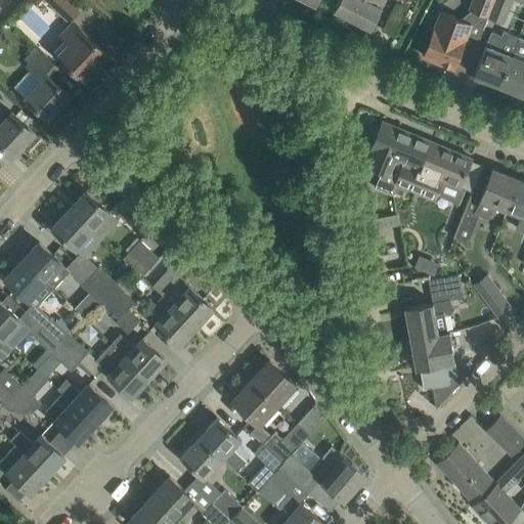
[(46,0),(69,20),(79,10),(68,0),(31,0),(36,4),(39,0),(46,0)]
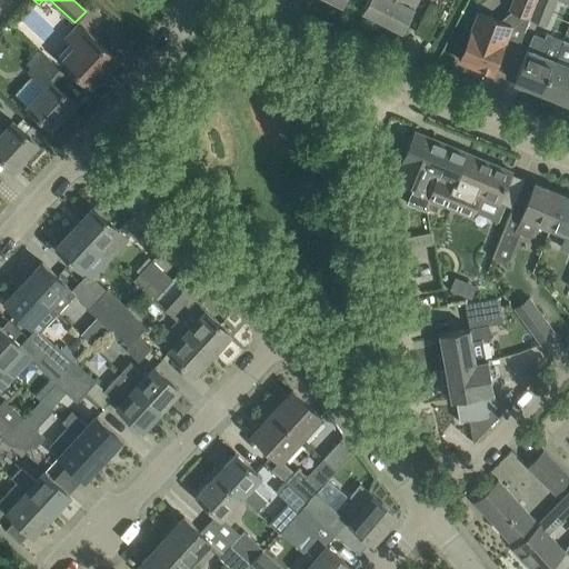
[(417,0),(368,0),(362,10),(402,31),(417,0)]
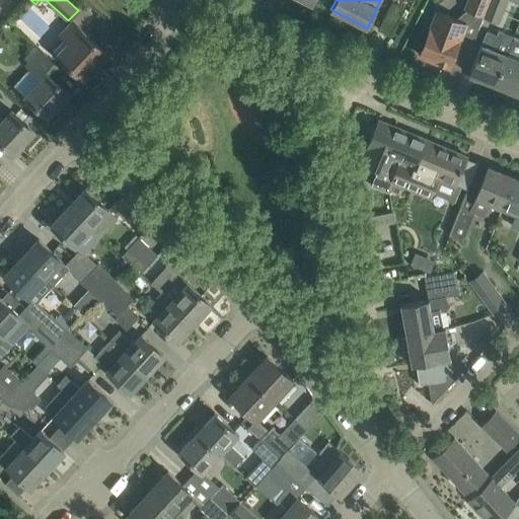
[(483,15),(489,0),(467,0),(464,8),(483,15)]
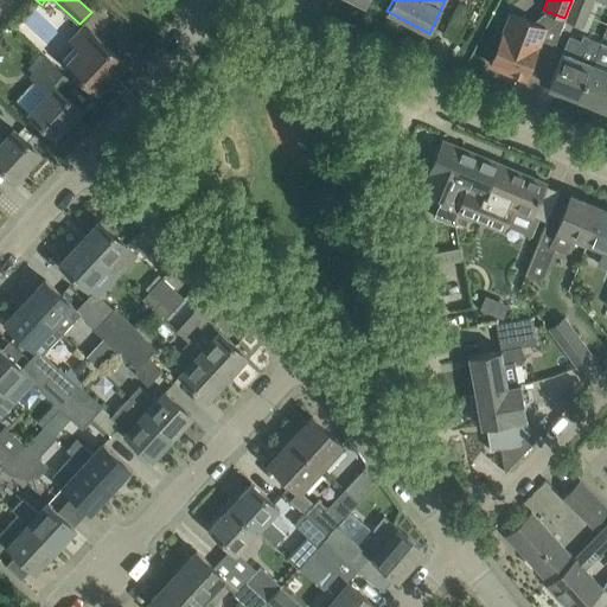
[(572,0),(564,18),(582,25),(593,0),(572,0)]
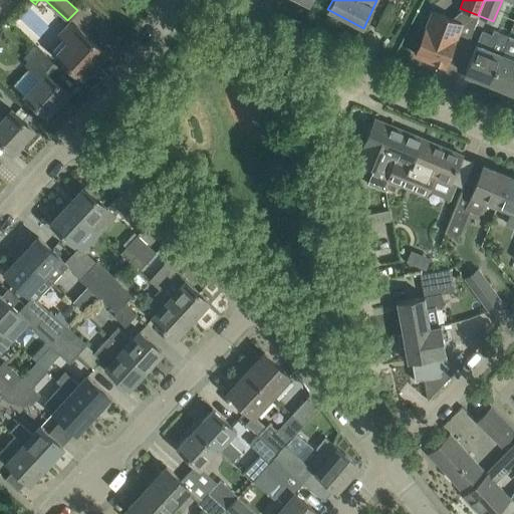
[(426,28),(426,27),(415,54),(445,66),(456,39),(455,39),(461,23),(433,12),(426,28)]
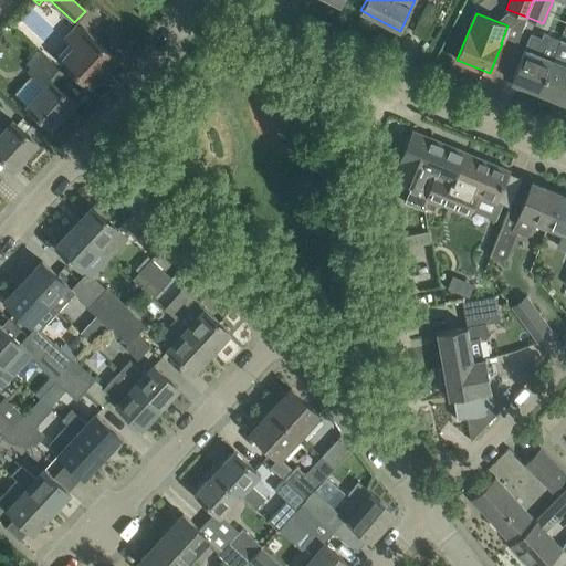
[(62,60),(90,85),(115,58),(80,23),(66,35),(76,45),(62,60)]
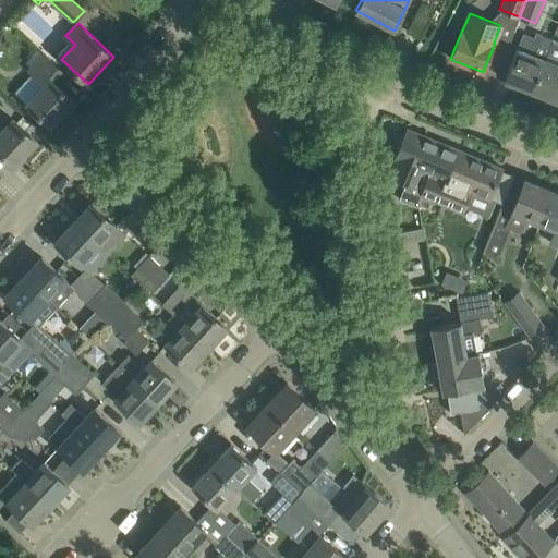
[(531,91),(552,39),(536,33),(534,38),(523,34),(518,48),(517,48),(505,81),(531,91)]
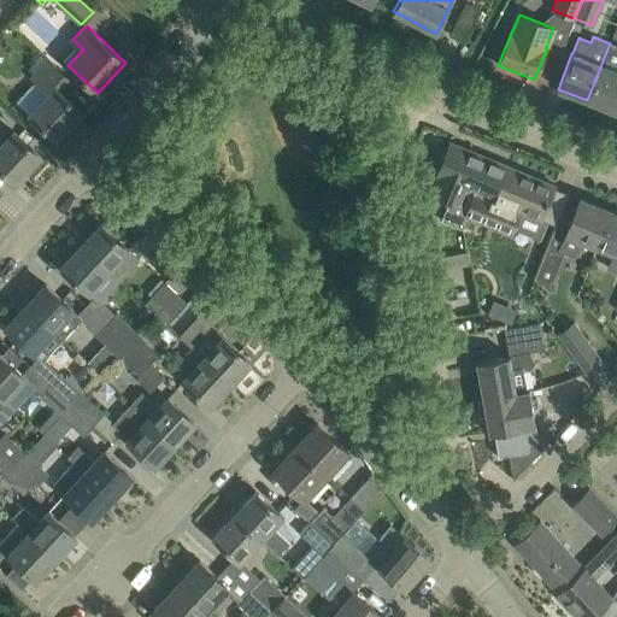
[(610,43),(587,100),(616,112),(616,111),(616,46),(610,43)]
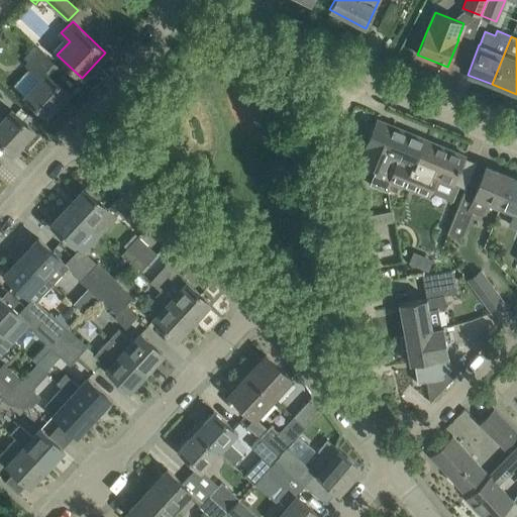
[(58,82),(54,78),(61,71),(64,73),(65,72),(41,52),(34,44),(22,58),(27,62),(25,64),(27,66),(41,79),(25,97),(46,116),(69,92),(58,82)]
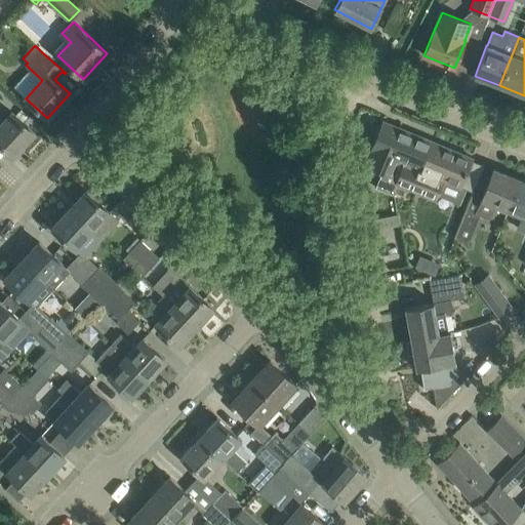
[(0,144),(12,155),(34,132),(12,112),(0,125),(0,144)]
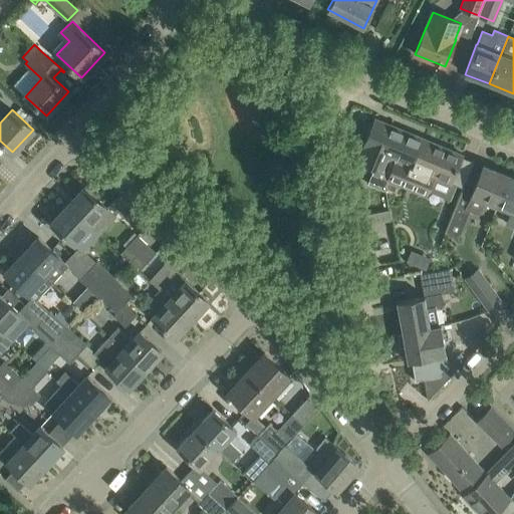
[(373,118),(356,162),(373,169),(367,184),(382,190),(387,180),(396,160),(412,166),(424,139),(373,118)]
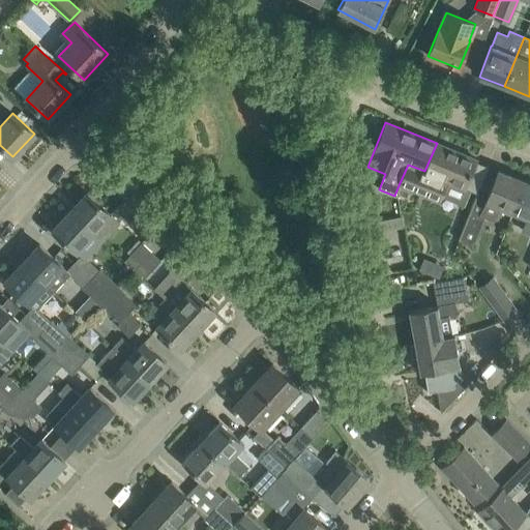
[(476,159),(437,143),(424,171),(408,165),(399,185),(439,201),(447,181),(477,194),(489,167),(475,162),(476,159)]
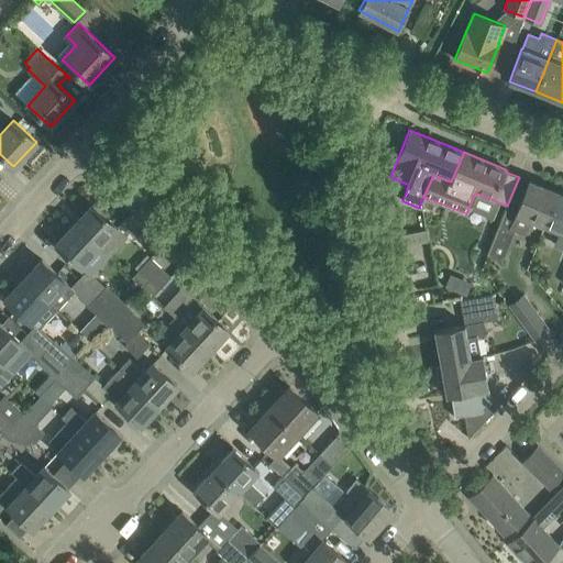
[(545,224),(558,194),(529,181),(517,212),(506,208),(487,253),(503,260),(515,229),(523,232),(529,218),(545,224)]
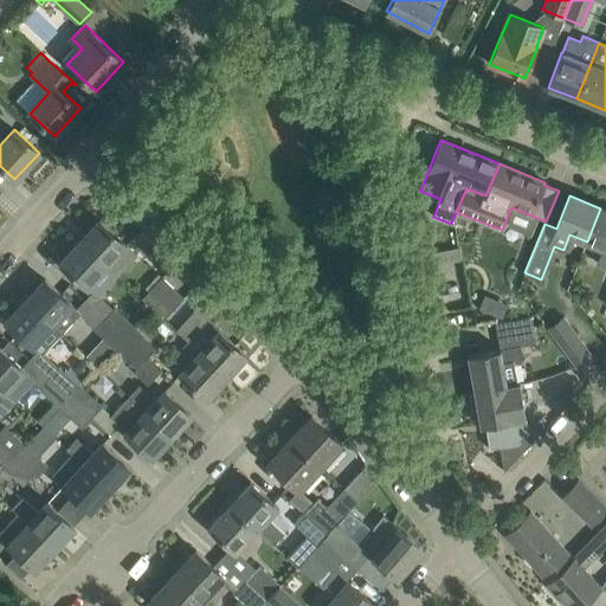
[(605,210),(600,208),(587,242),(604,247),(597,264),(605,266),(605,210)]
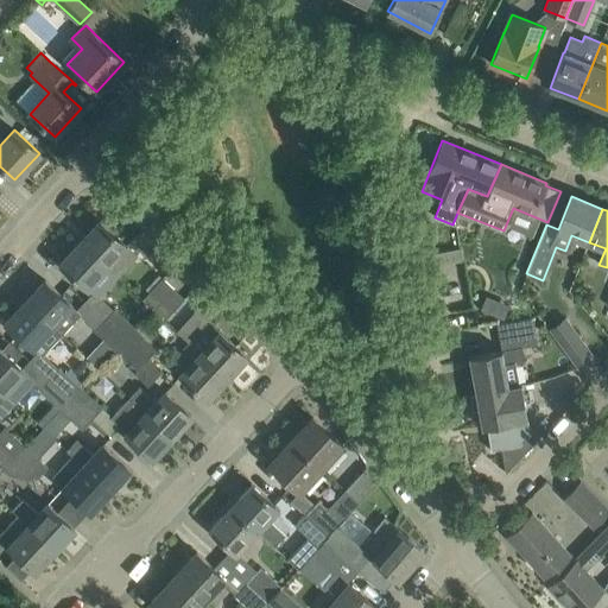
[(100,220),(80,242),(116,276),(137,254),(140,251),(145,255),(154,246),(140,232),(127,245),(100,220)]
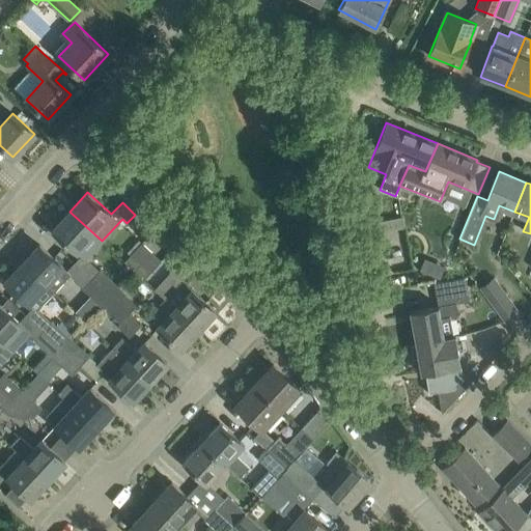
[(85,259),(102,241),(70,212),(53,230),(76,251),(85,259)]
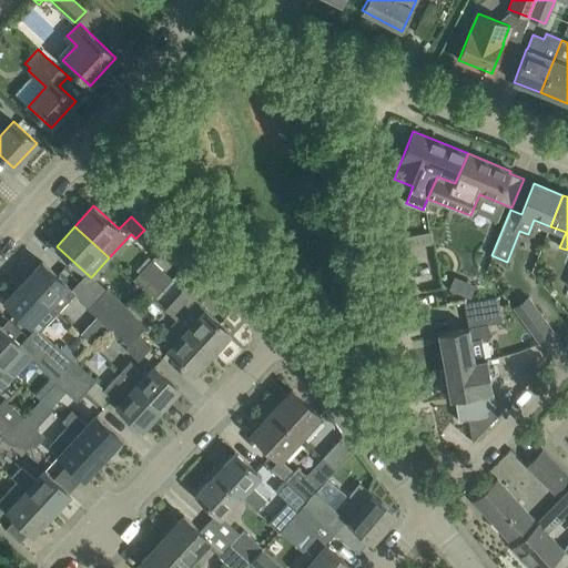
[(429,232),(405,236),(407,249),(432,243),(429,232)]
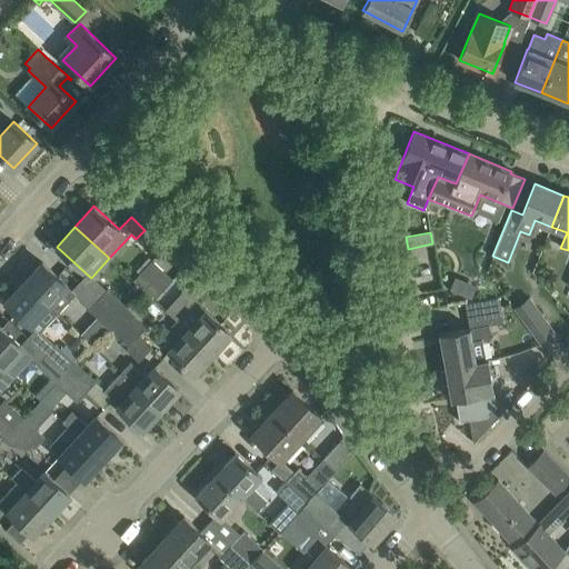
[(143,290),(162,269),(152,260),(133,280),(143,290)]
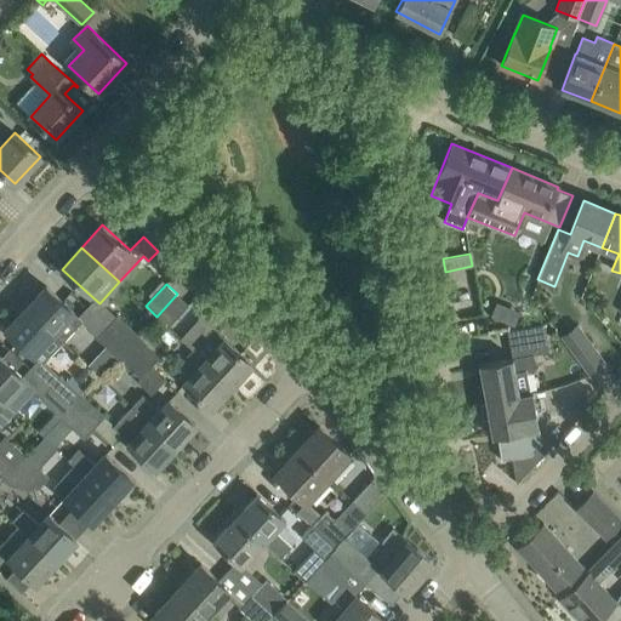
[(26,308),(62,342),(83,320),(73,311),(46,286),(26,308)]
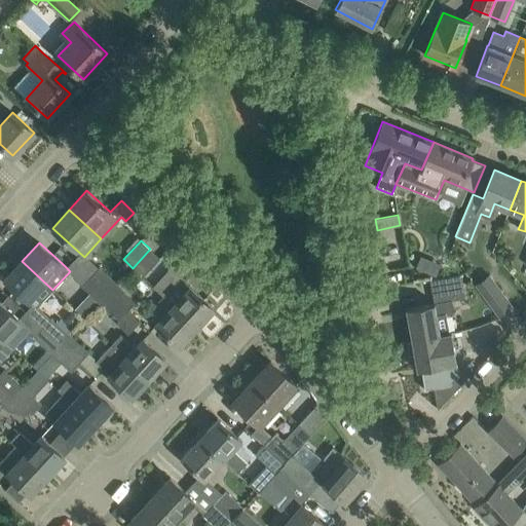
[(133,268),(142,276),(159,258),(150,249),(133,268)]
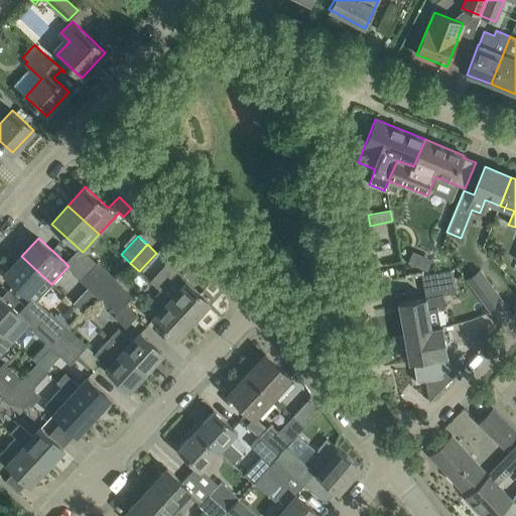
[(35,302),(51,284),(21,256),(4,274),(27,294),(35,302)]
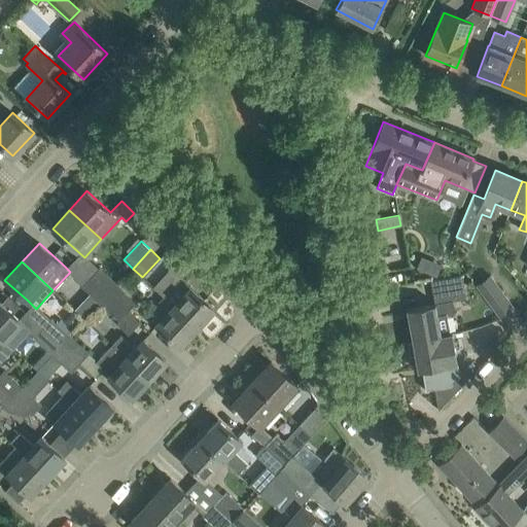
[(98,268),(91,277),(109,294),(117,285),(99,267),(98,268)]
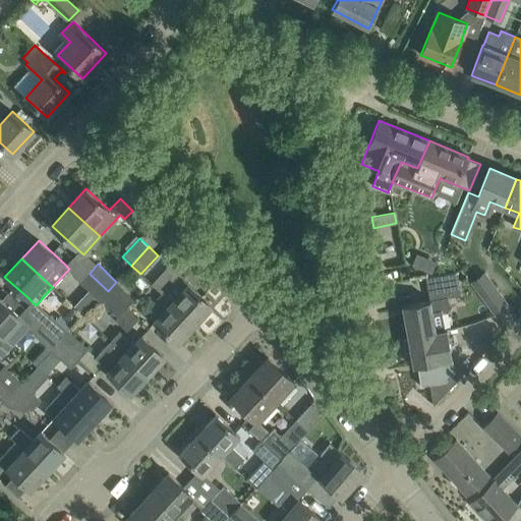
[(508,305),(484,273),(471,282),(496,314),(508,305)]
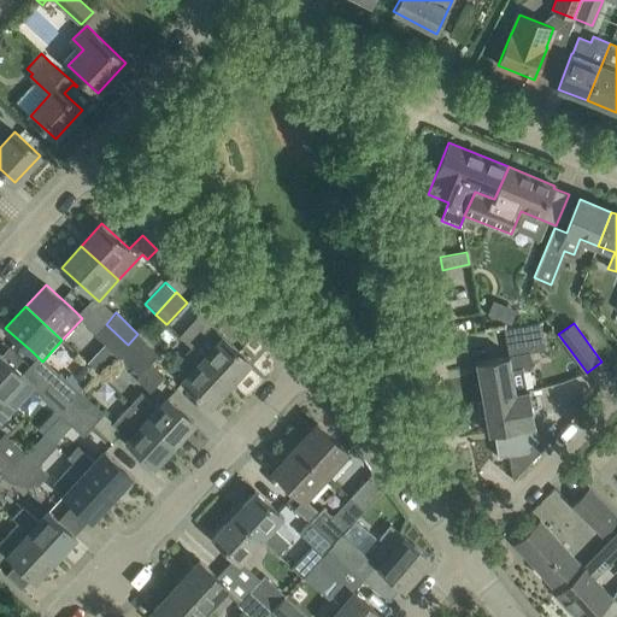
[(117,356),(128,345),(106,324),(95,335),(117,356)]
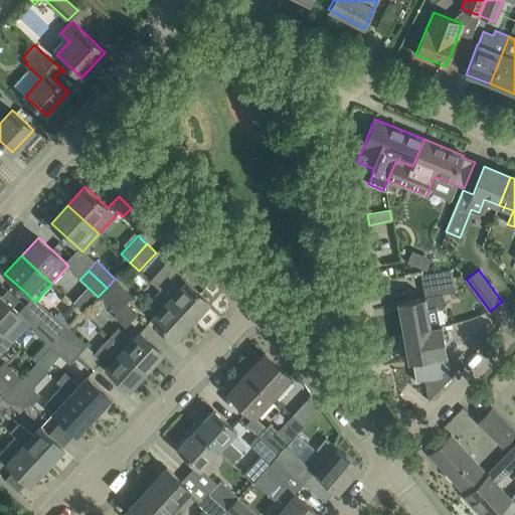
[(115,279),(107,288),(125,305),(134,295),(129,291),(134,285),(126,277),(121,272),(115,279)]
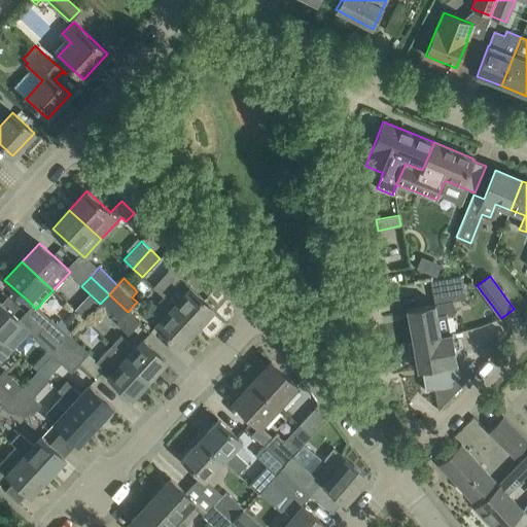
[(165,297),(197,327),(214,309),(182,279),(165,297)]
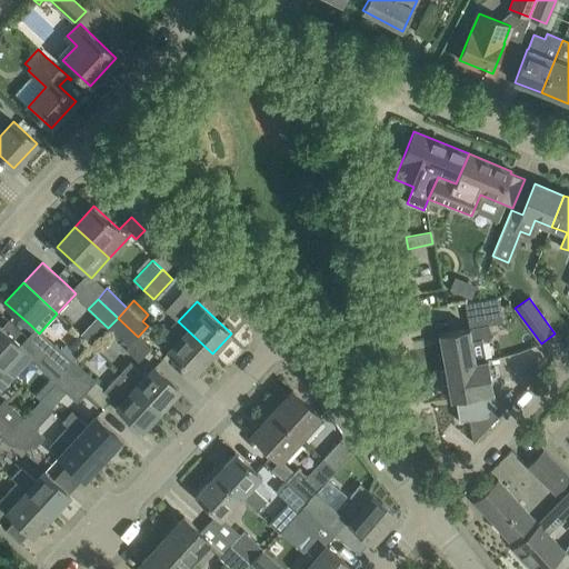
[(128,347),(138,337),(118,318),(108,328),(128,347)]
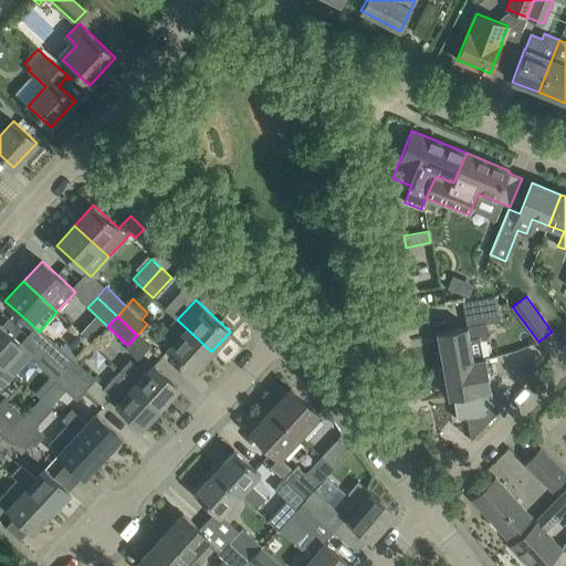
[(176,318),(157,338),(168,348),(192,371),(211,352),(177,320),(176,318)]
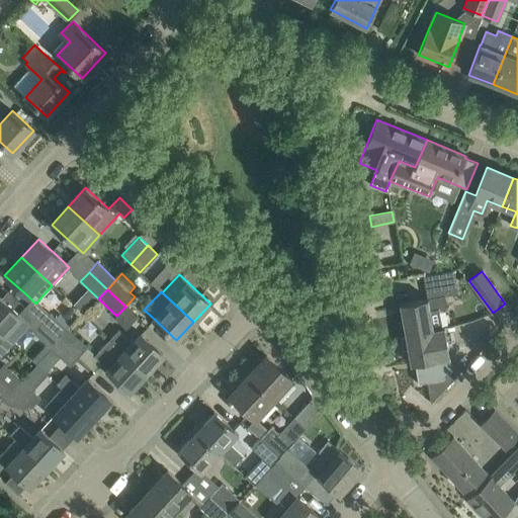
[(427,298),(400,304),(405,334),(442,328),(439,309),(446,308),(444,295),(427,298)]
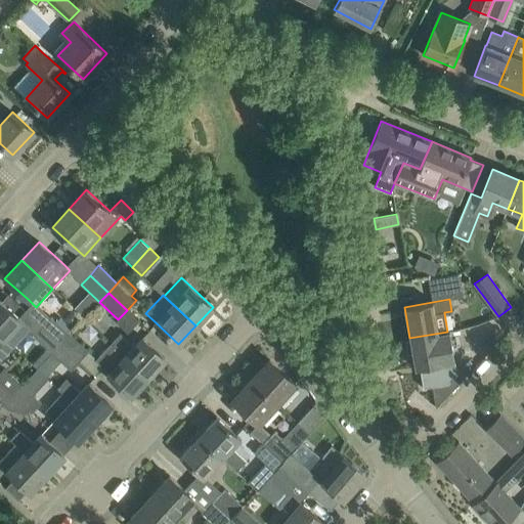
[(26,310),(18,317),(0,300),(0,335),(11,346),(29,329),(35,335),(34,336),(52,353),(61,344),(43,326),(26,310)]
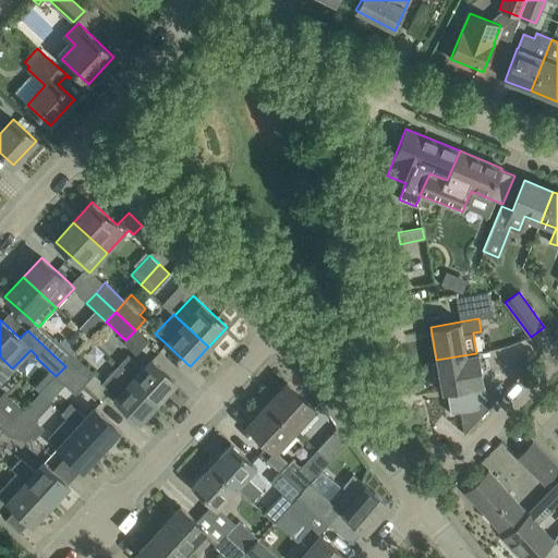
[(55,338),(46,348),(65,366),(74,355),(55,338)]
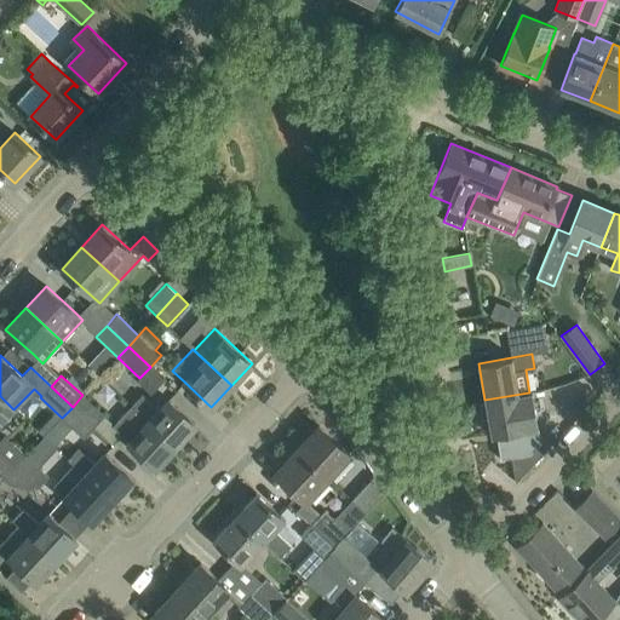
[(484,402),(480,403),(482,418),(488,417),(491,436),(497,435),(500,459),(504,459),(504,458),(530,453),(538,445),(539,445),(541,442),(532,391),(529,392),(484,400),(484,402)]
